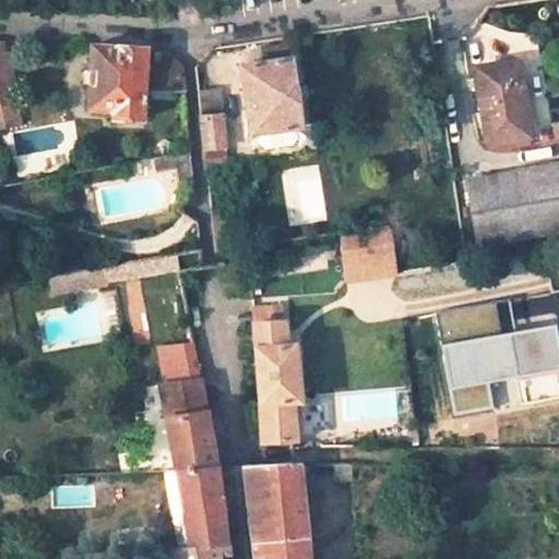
[(262,63),(239,67),(249,135),(257,134),(258,143),(282,140),(280,131),(299,128),(287,45),(260,48),(262,63)]
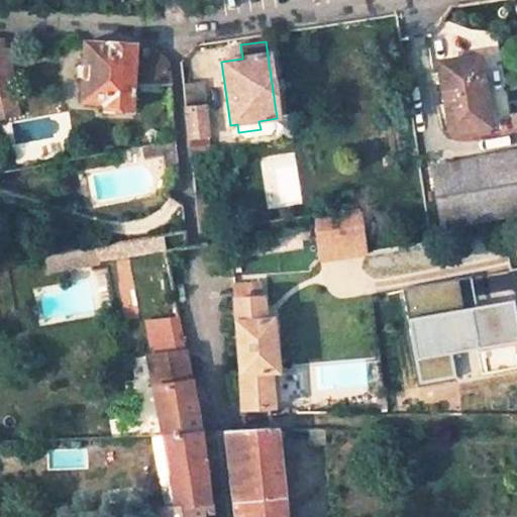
[(84,43),(82,100),(104,101),(104,109),(130,109),(131,83),(132,46),(84,43)]
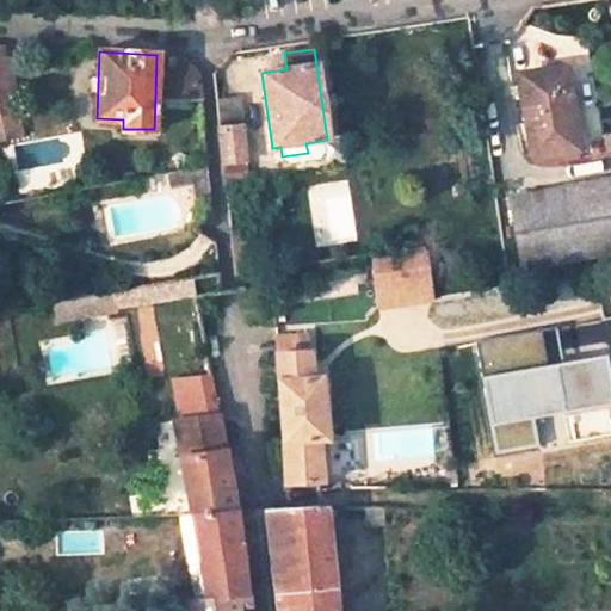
[(156,55),(155,98),(198,99),(198,74),(176,55),(156,55)]
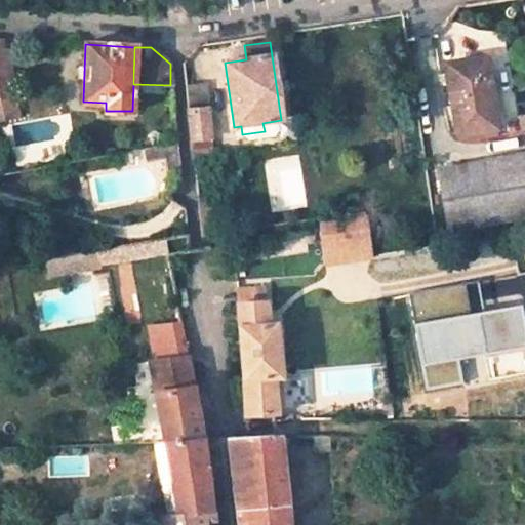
[(485,57),(446,65),(458,135),(498,127),(485,57)]
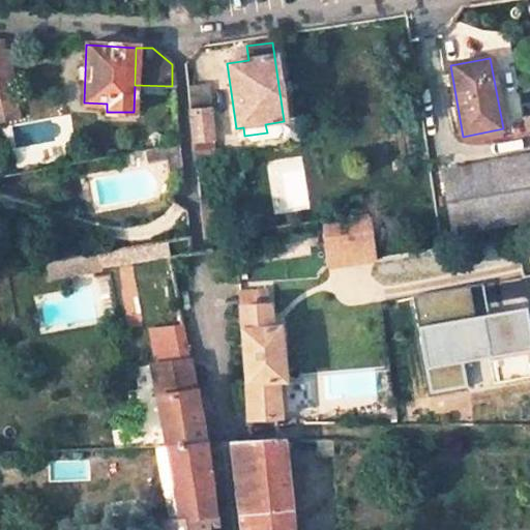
[(213,140),(210,110),(206,84),(185,86),(188,112),(192,143),(213,140)]
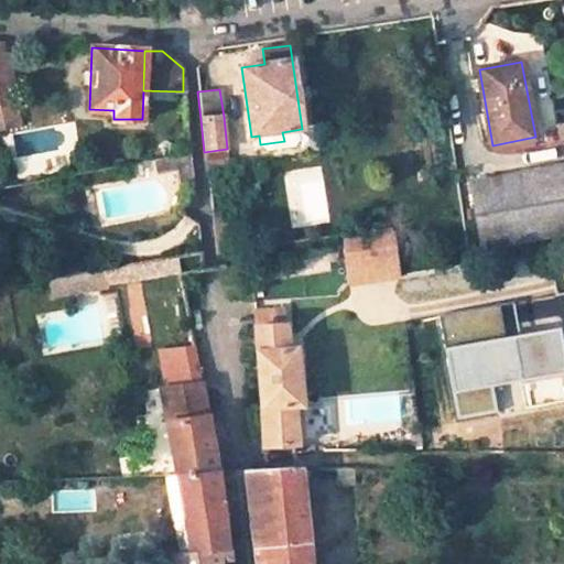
[(1,105),(0,104),(0,118),(17,116),(13,102),(1,105)]
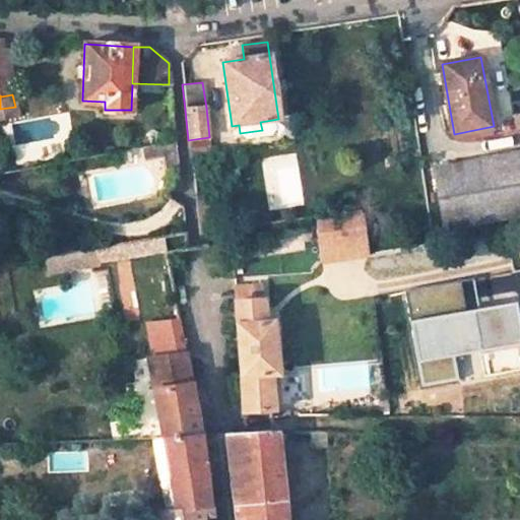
[(209,137),(188,140),(191,161),(211,159),(209,137)]
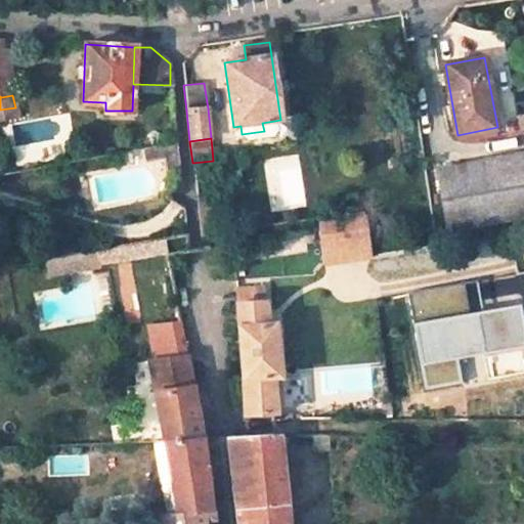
[(523,155),(435,171),(447,231),(523,217),(523,155)]
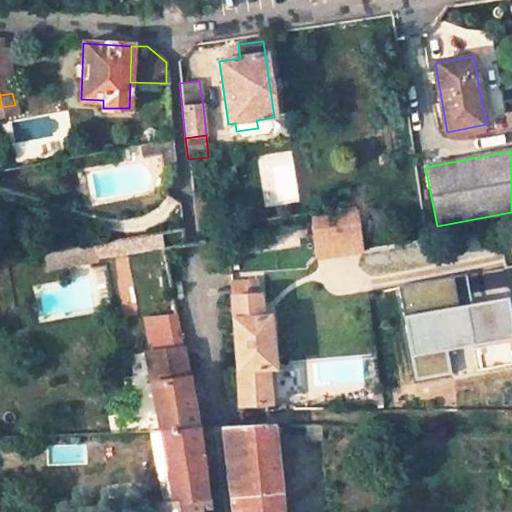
[(355,209),(314,215),(313,230),(357,224),(355,209)]
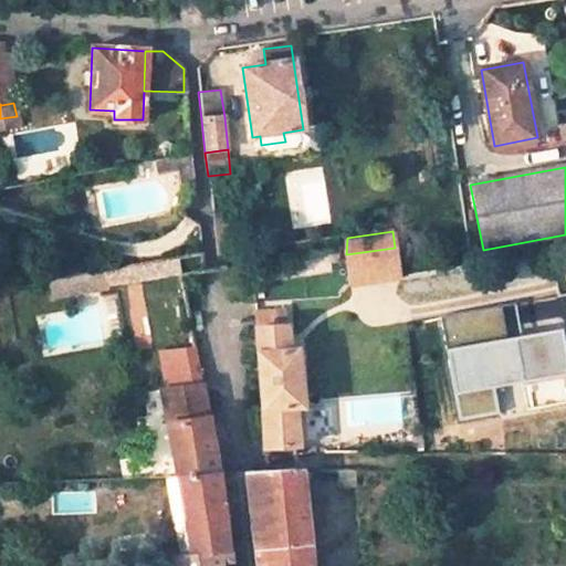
[(395,248),(346,254),(350,284),(399,278),(395,248)]
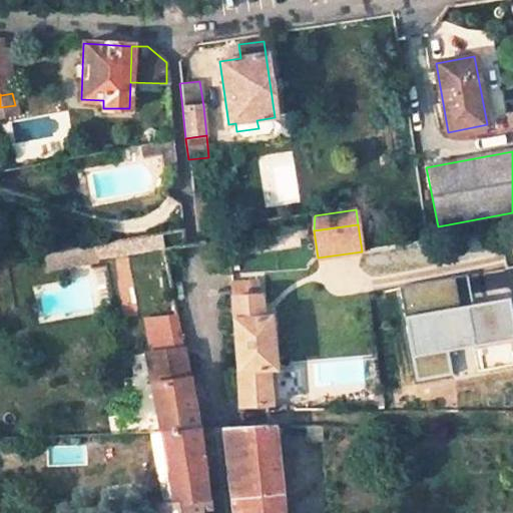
[(311,229),(309,227),(300,229),(299,231),(300,234),(301,235),(304,237),(306,237),(307,237),(309,236),(310,235),(311,233),(312,230),(311,229)]
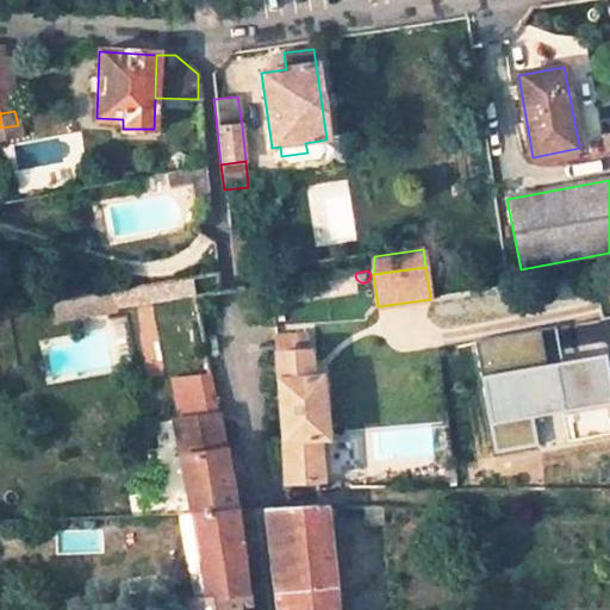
[(274,336),(274,353),(309,350),(307,332),(274,336)]
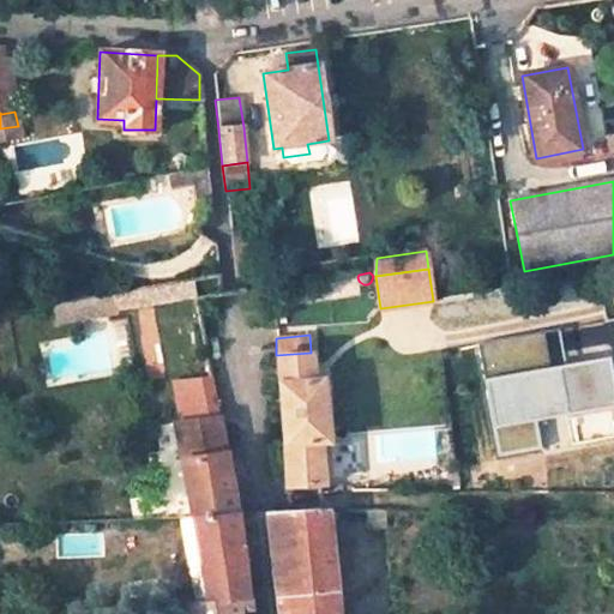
[(329,440),(323,379),(314,380),(311,353),(276,355),(283,486),(315,483),(324,483),(320,440),(329,440)]
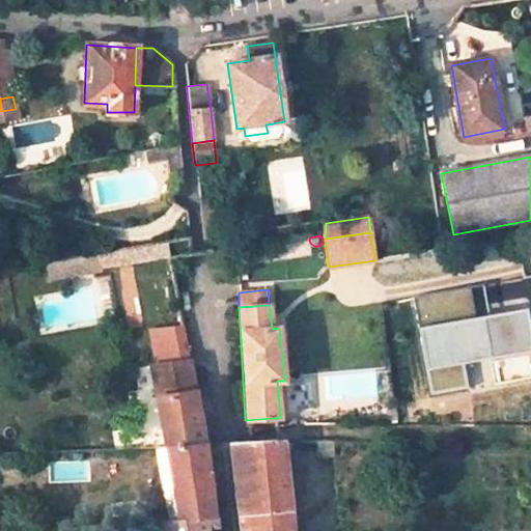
[(150,363),(165,445),(202,442),(186,346),(154,351),(156,362),(150,363)]
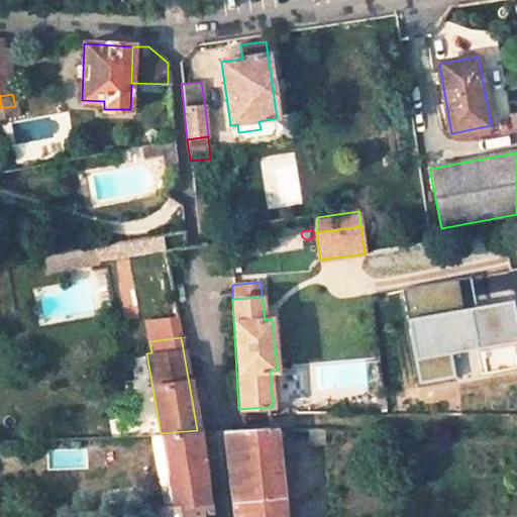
[(479,414),(500,413),(495,340),(474,342),(479,414)]
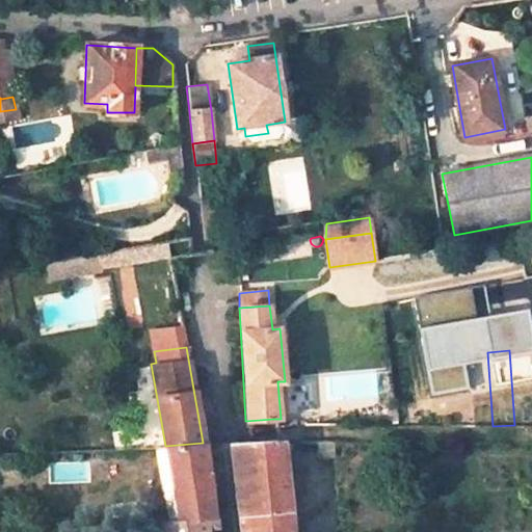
[(238,524),(246,524),(246,531),(289,531),(281,440),(275,441),(229,443),(238,524)]
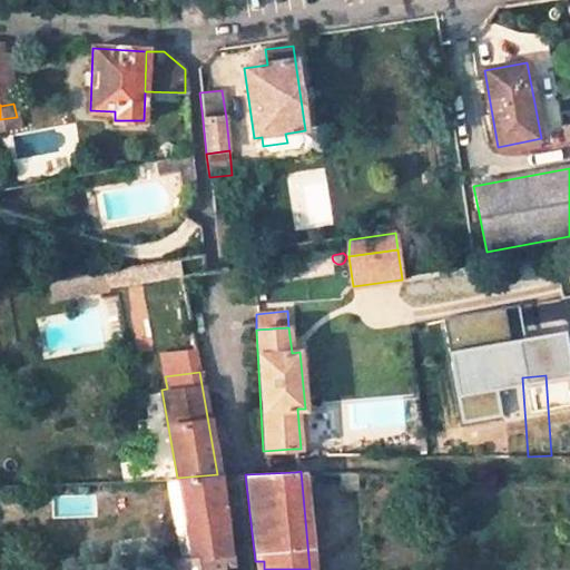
[(228,553),(220,474),(217,474),(177,478),(189,557),(228,553)]
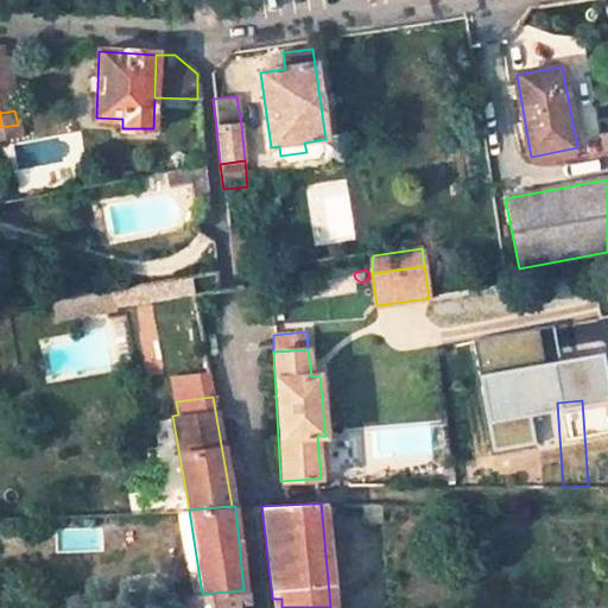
[(182,594),(183,607),(238,607),(238,605),(246,603),(245,589),(244,590),(202,594),(182,594)]
